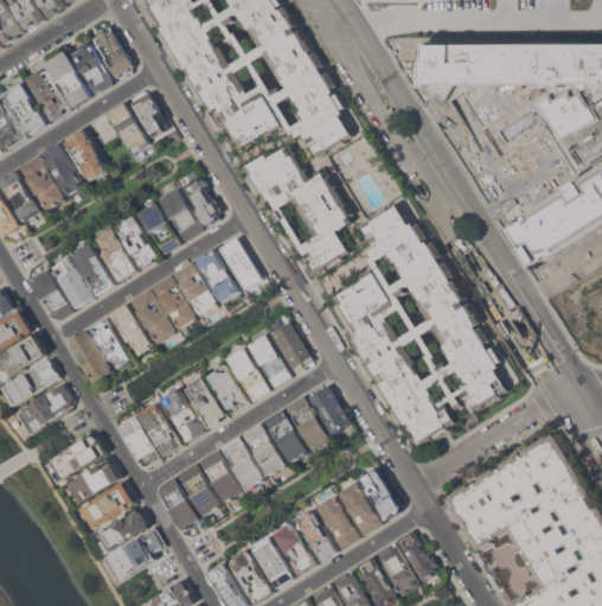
[(14,37),(15,38),(4,45),(0,38),(0,0),(1,0),(20,32),(14,37)]
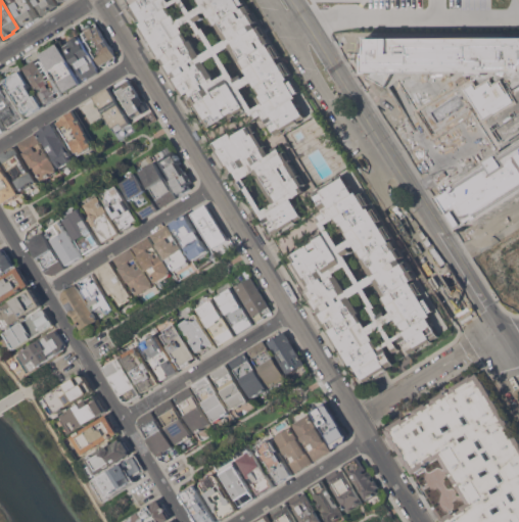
[(27,0),(38,17),(30,22),(29,20),(20,26),(5,0),(27,0)]
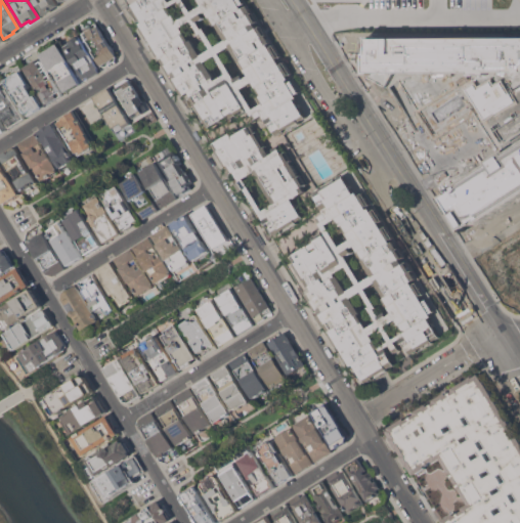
[(52,0),(56,6),(47,11),(48,12),(41,16),(34,5),(34,4),(31,0),(52,0)]
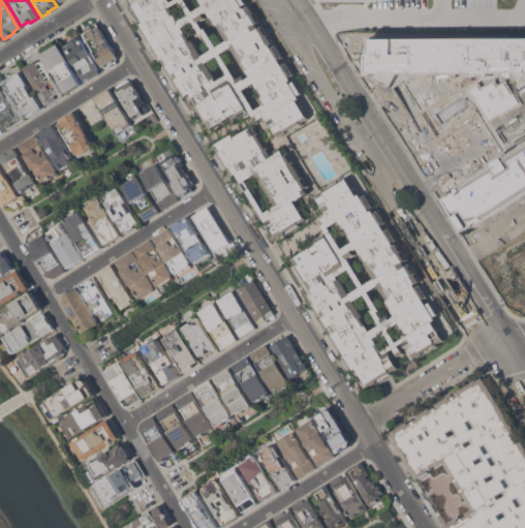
[(282,260),(283,259),(270,237),(268,238),(225,168),(224,169),(215,154),(216,153),(158,57),(157,58),(150,45),(147,40),(139,28),(140,28),(122,0),(240,0),(245,7),(247,5),(260,27),(259,28),(270,43),(269,44),(270,48),(272,45),(279,58),(277,59),(280,65),(283,63),(290,75),(315,116),(282,136),(316,190),(350,169),(450,333),(440,338),(442,340),(435,345),(435,346),(420,356),(419,354),(412,359),(405,347),(403,348),(401,343),(397,345),(401,353),(396,356),(392,349),(388,351),(391,356),(389,356),(396,369),(373,382),(373,380),(365,385),(367,387),(361,391),(282,260)]
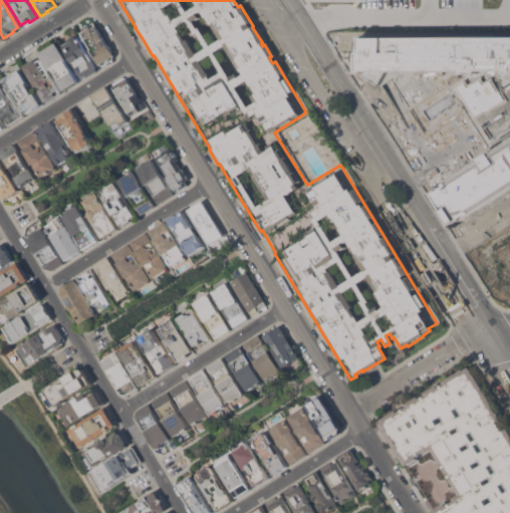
[(109,60),(99,66),(94,65),(75,32),(90,23),(92,26),(92,25),(101,40),(98,41),(101,46),(104,44),(110,55),(109,60)]
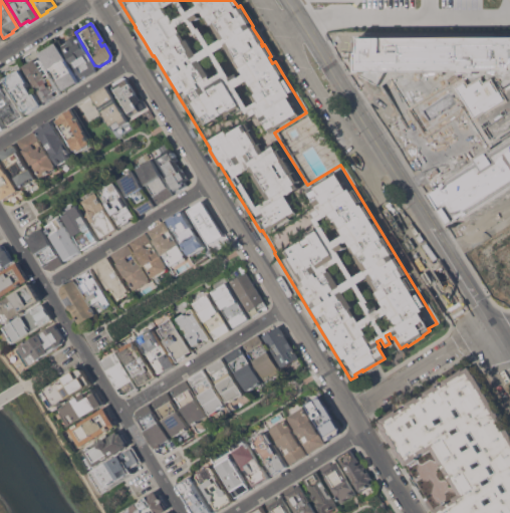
[(80,48),(81,48),(92,67),(91,68),(93,71),(83,77),(79,80),(58,46),(63,43),(64,41),(66,40),(66,39),(70,37),(71,37),(72,36),(80,48)]
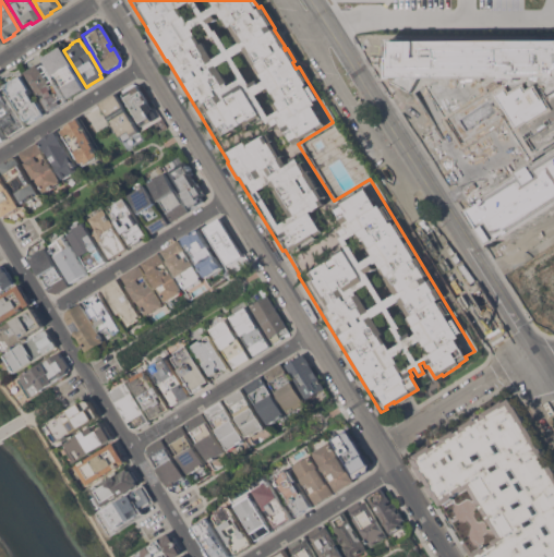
[(553,40),(386,40),(385,63),(392,68),(392,85),(438,95),(472,92),(423,120),(442,148),(488,120),(516,165),(465,200),(494,254),(553,213),(553,40)]
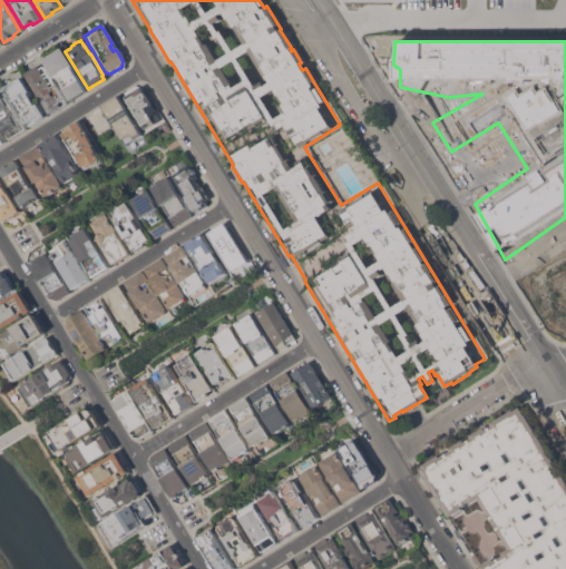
[(40,59),(67,102),(85,91),(58,48),(40,59)]
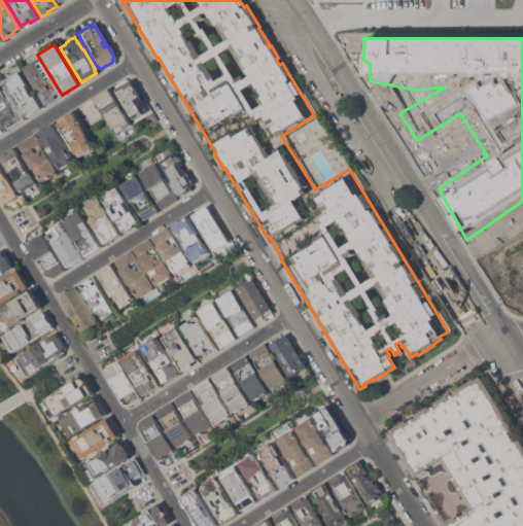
[(60,96),(43,106),(21,69),(32,61),(34,64),(38,62),(60,96)]
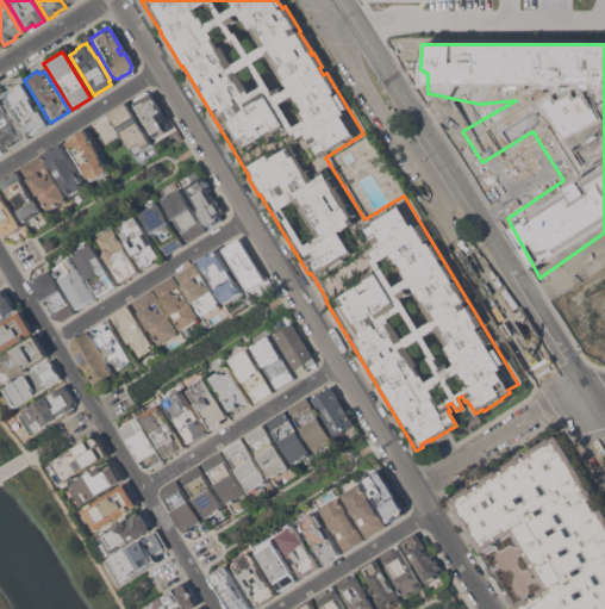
[(29,136),(2,94),(22,82),(31,99),(30,100),(37,112),(38,111),(47,125),(29,136)]
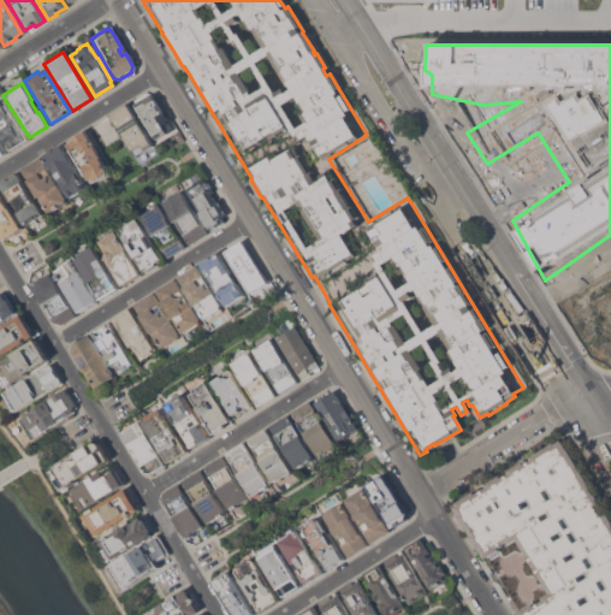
[(175,131),(153,145),(150,141),(153,140),(129,100),(142,93),(148,94),(150,93),(152,95),(175,131)]
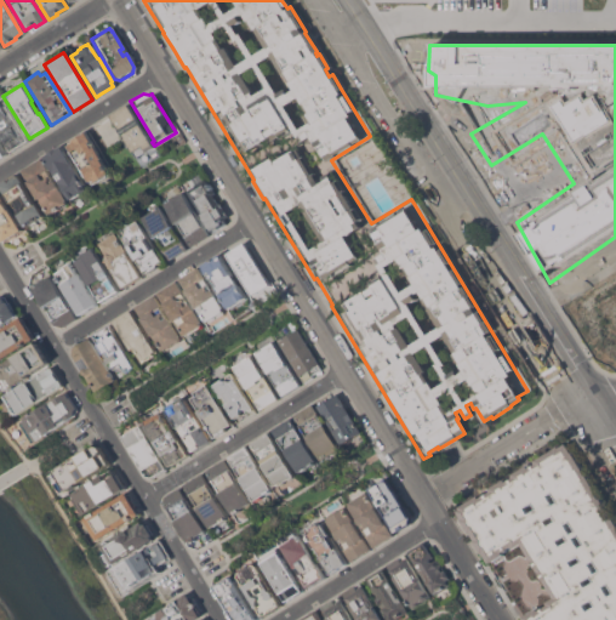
[(0,98),(1,101),(4,106),(26,141),(7,152),(0,140),(0,98)]
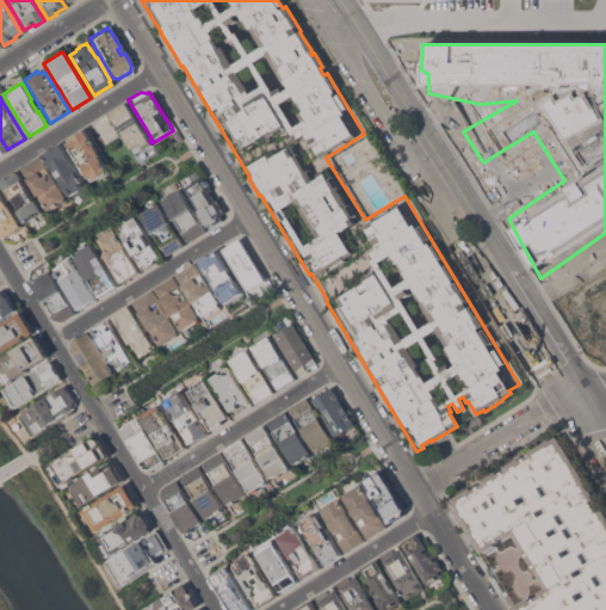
[(105,114),(124,103),(149,145),(131,156),(106,116),(105,114)]
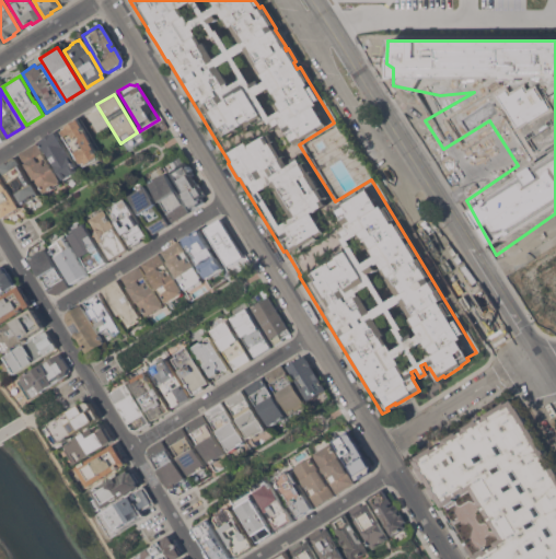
[(89,143),(89,144),(96,156),(95,158),(96,160),(85,166),(81,169),(57,129),(74,119),(89,143)]
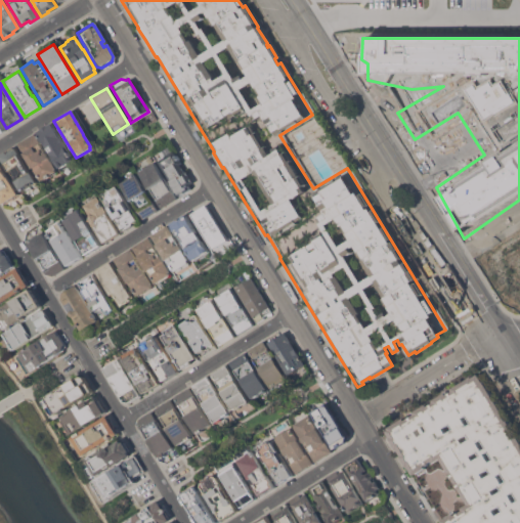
[(59,138),(62,142),(61,142),(70,157),(69,157),(71,161),(57,169),(35,132),(39,130),(38,130),(45,126),(49,124),(59,138)]
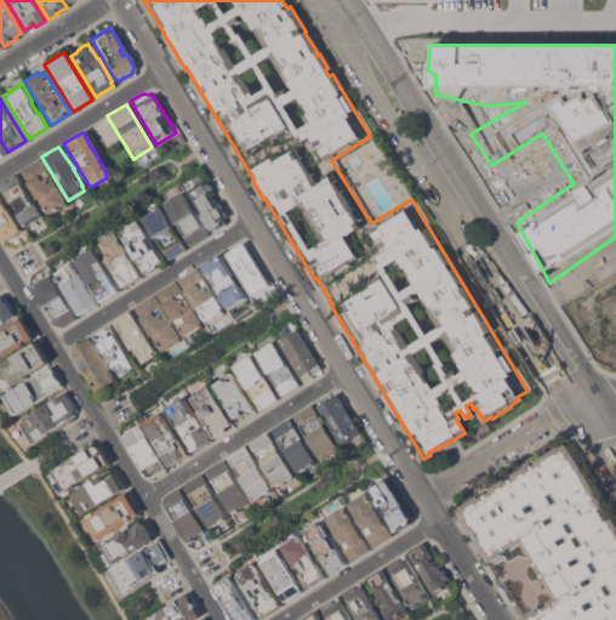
[(51,182),(51,181),(63,200),(62,202),(63,204),(57,208),(57,210),(52,212),(51,211),(44,215),(18,170),(38,159),(51,182)]
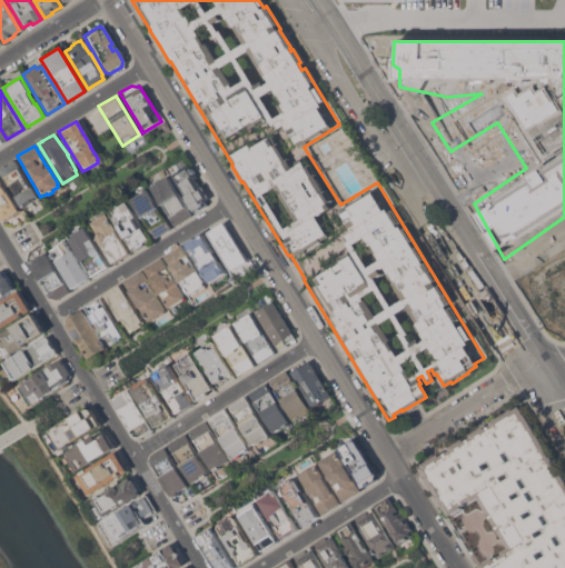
[(16,162),(18,168),(19,168),(31,188),(37,198),(29,203),(30,205),(29,207),(28,207),(27,208),(26,208),(23,207),(20,209),(0,176),(0,168),(13,159),(15,161),(16,162)]
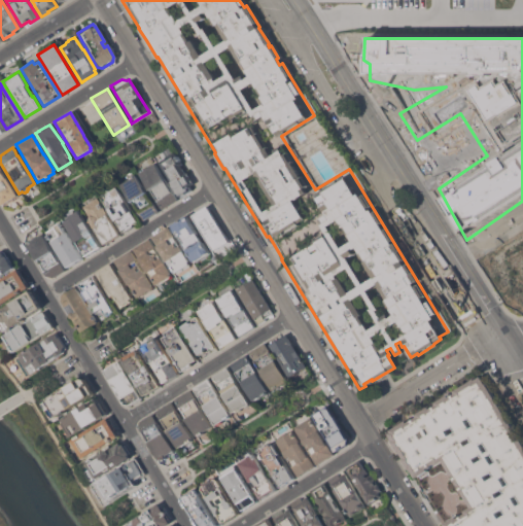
[(178,164),(177,165),(182,174),(184,172),(192,184),(186,187),(188,190),(178,198),(169,182),(168,183),(155,163),(157,163),(155,162),(162,158),(163,159),(164,158),(163,156),(169,153),(170,154),(172,152),(178,164)]
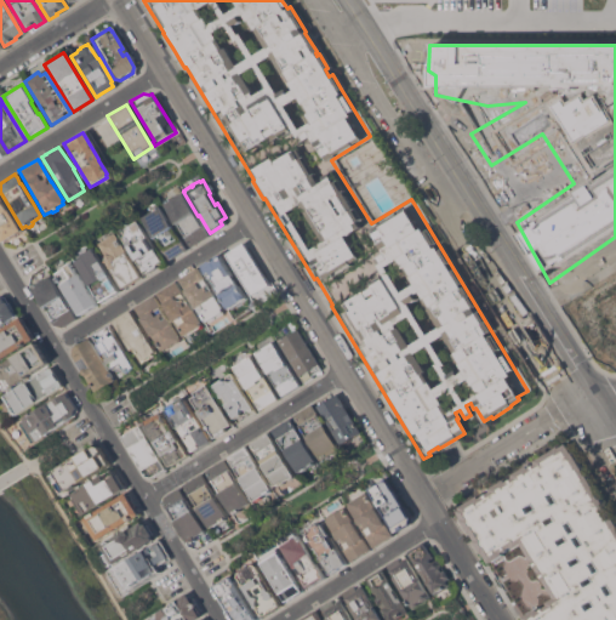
[(206,235),(188,248),(161,205),(164,203),(163,202),(167,199),(169,199),(180,193),(206,235)]
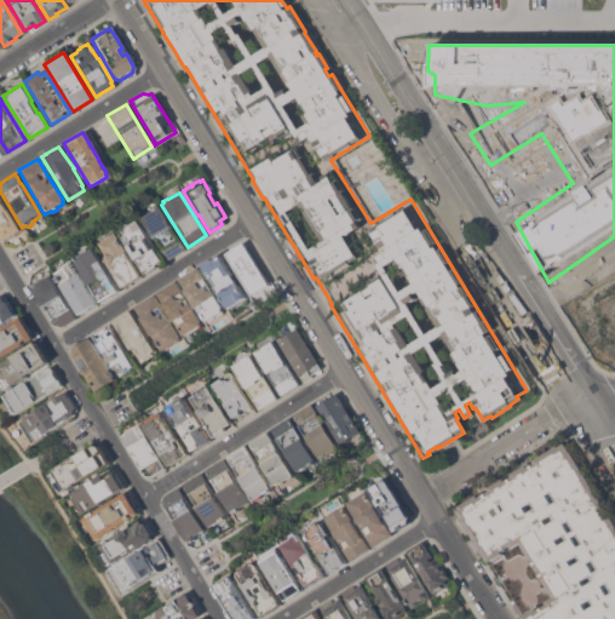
[(0,199),(19,230),(1,242),(0,240),(0,199)]
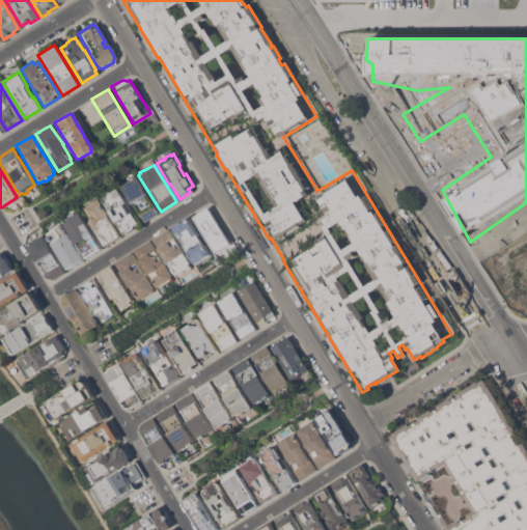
[(157,214),(142,223),(119,187),(129,180),(128,179),(133,177),(135,176),(157,214)]
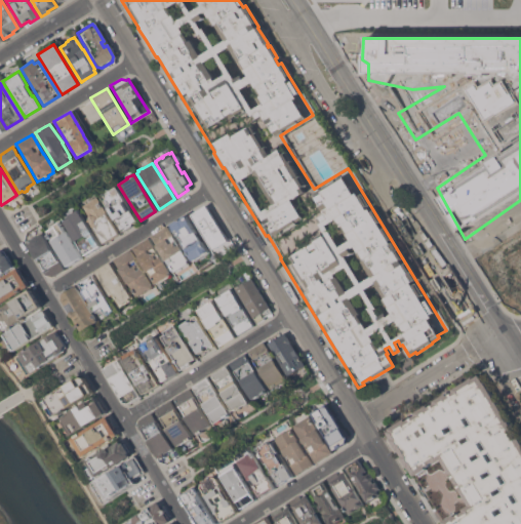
[(123,201),(128,210),(129,210),(133,217),(134,217),(136,220),(134,224),(121,232),(98,195),(107,189),(108,191),(115,187),(123,201)]
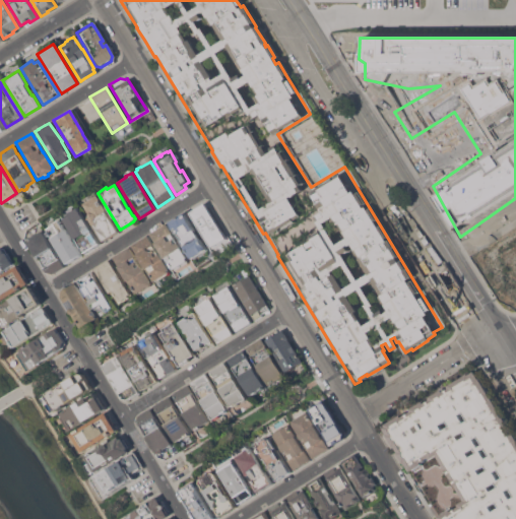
[(87,214),(81,204),(95,195),(105,211),(117,233),(102,242),(91,226),(90,226),(86,219),(87,214)]
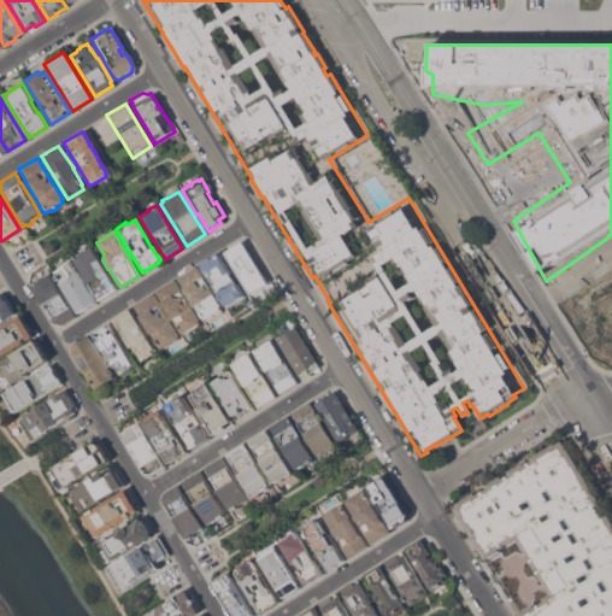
[(265,285),(246,295),(219,252),(239,240),(265,285)]
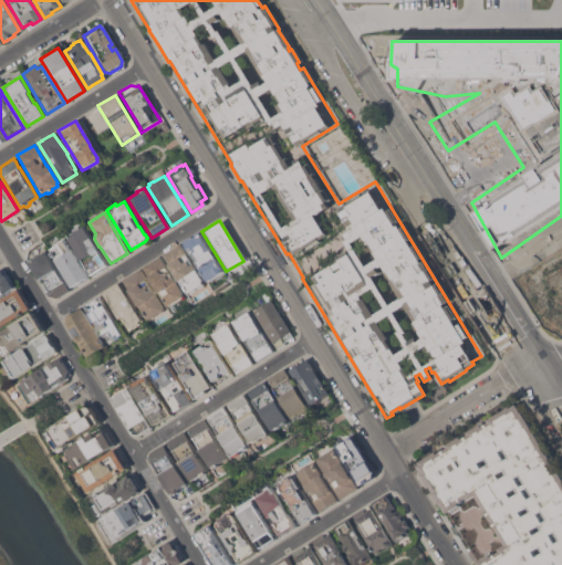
[(106,265),(91,275),(66,238),(74,233),(74,232),(83,227),(106,265)]
